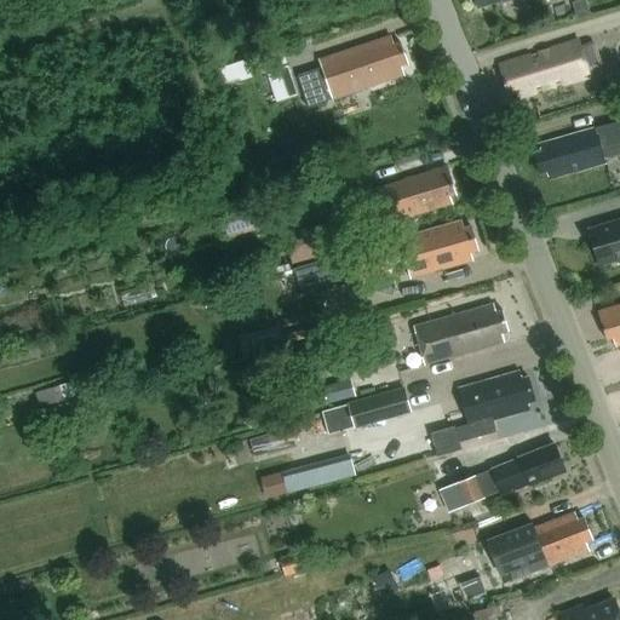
[(401,67),(409,64),(400,40),(394,42),(391,36),(322,61),(325,67),(298,76),(310,108),(403,75),(401,67)]
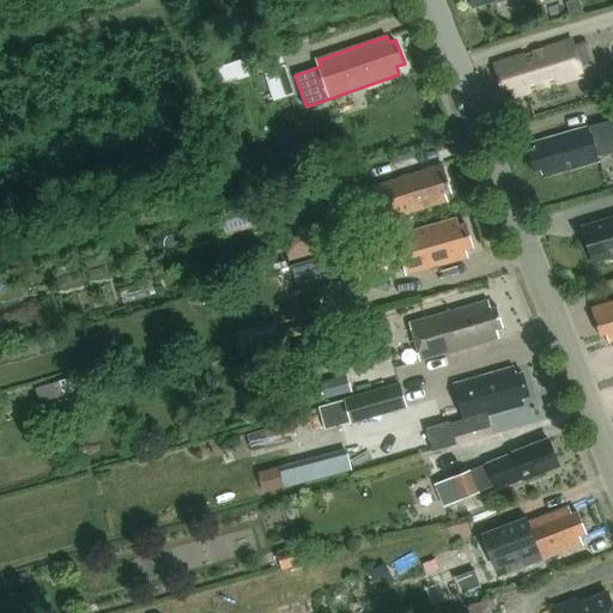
[(551,47),(495,64),(503,91),(510,89),(513,96),(562,80),(582,74),(581,71),(593,67),(596,64),(590,44),(586,43),(572,47),(571,40),(551,47)]
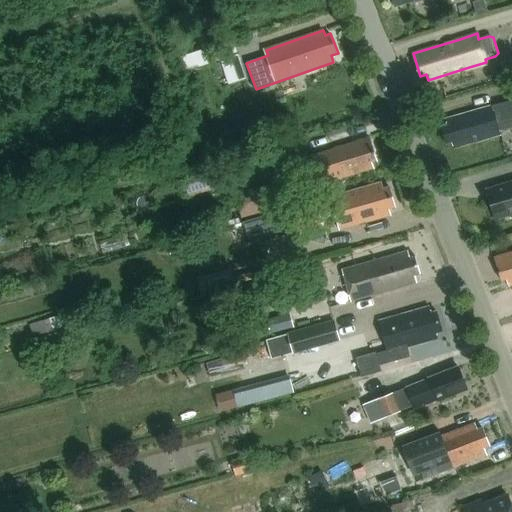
[(219,43),(183,54),(187,69),(223,58),(219,43)]
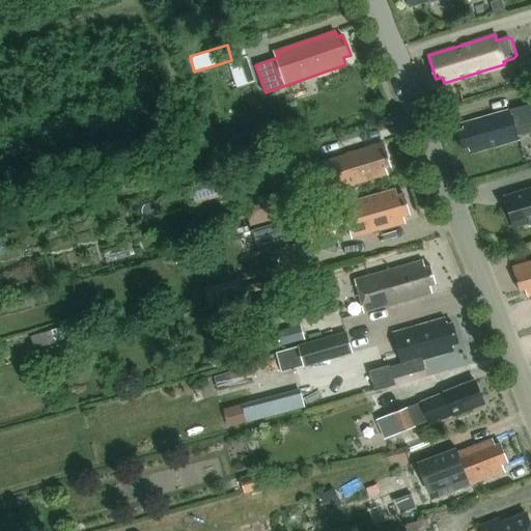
[(248,57),(229,63),(238,88),(256,82),(248,57)]
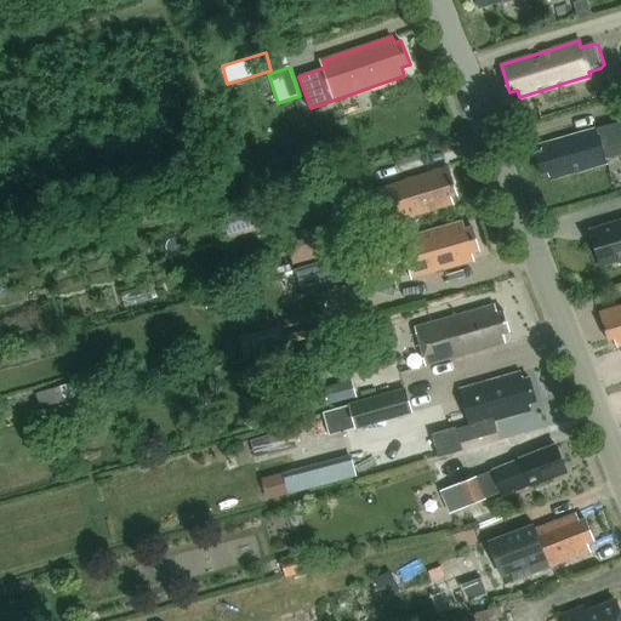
[(604,161),(620,155),(620,121),(541,144),(542,151),(534,153),(540,175),(548,172),(552,181),(605,166),(604,161)]
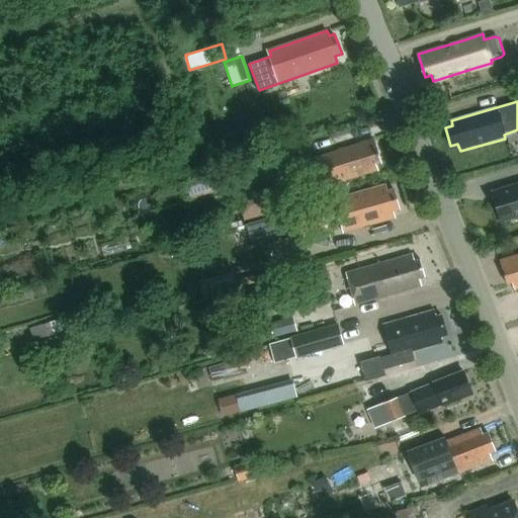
[(325,156),(314,159),(323,186),(378,168),(376,163),(381,161),(373,137),(324,153),(325,156)]
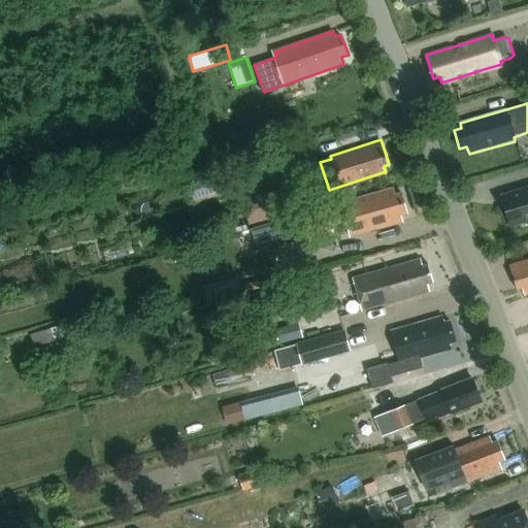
[(261,155),(256,157),(263,175),(267,173),(261,155)]
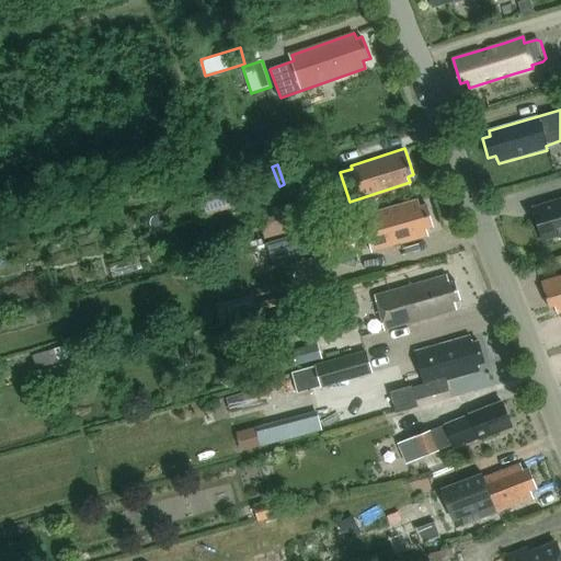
[(327,219),(318,192),(259,210),(256,212),(266,239),(327,219)]
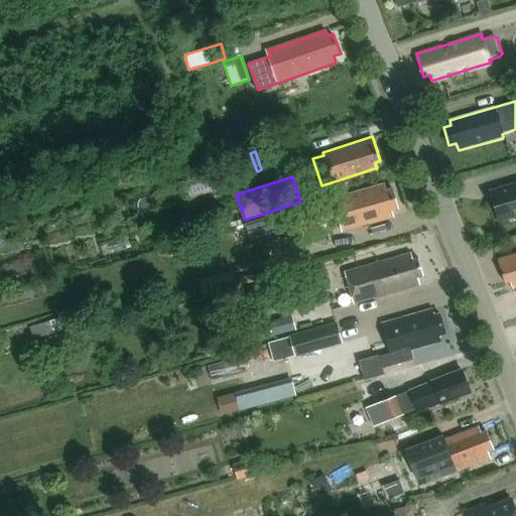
[(185,184),(188,198),(220,190),(218,177),(185,184)]
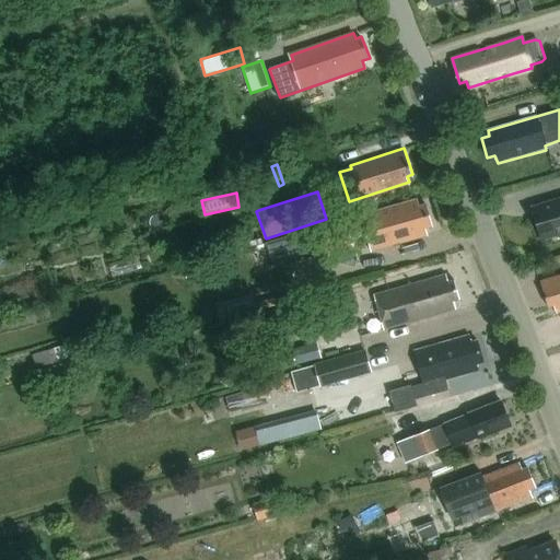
[(424,226),(432,224),(426,202),(420,205),(419,199),(368,214),(376,247),(427,233),(424,226)]
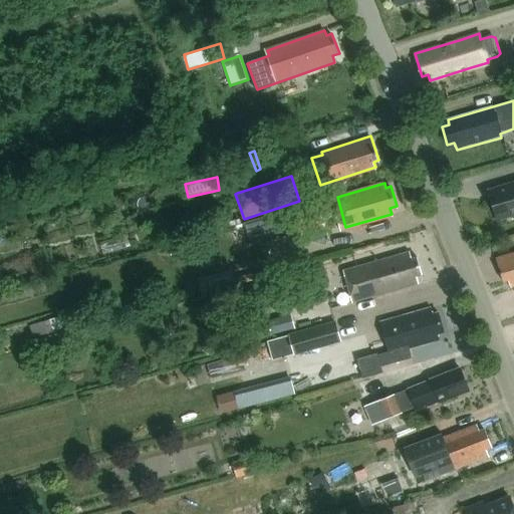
[(513,184),(493,191),(496,201),(494,202),(500,221),(513,216),(513,184)]
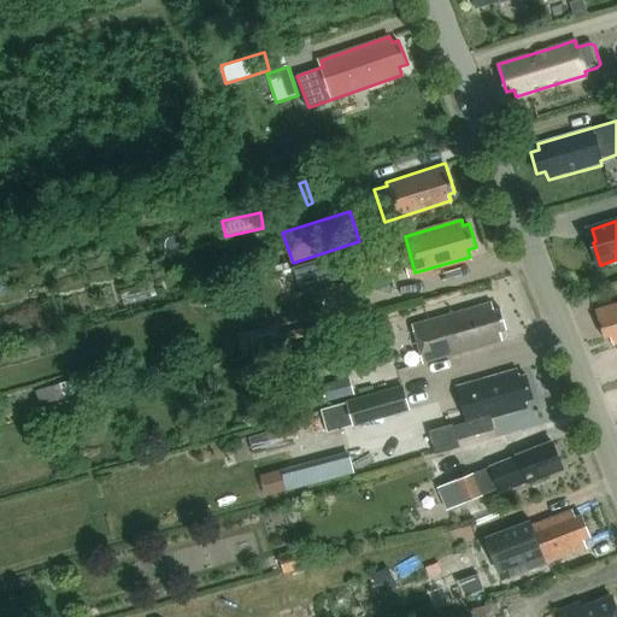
[(338,253),(347,283),(389,270),(381,241),(338,253)]
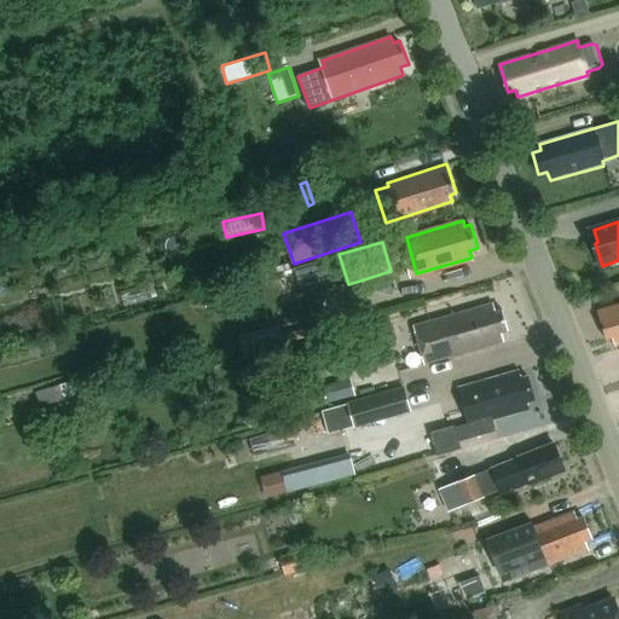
[(505,342),(503,334),(510,331),(505,311),(498,313),(496,305),(415,327),(426,365),(505,342)]
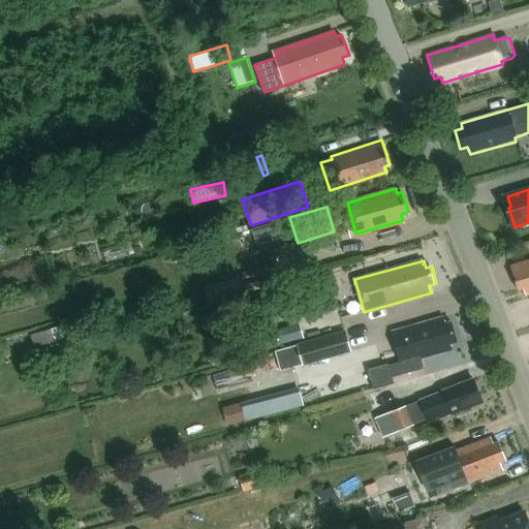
[(528,260),(511,267),(519,290),(525,288),(527,297),(528,296),(528,260)]
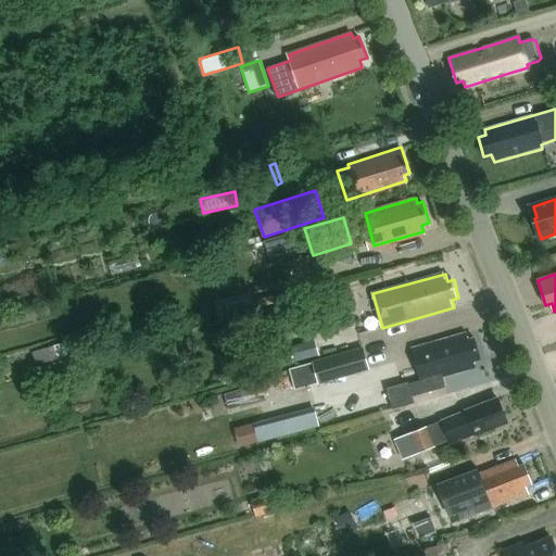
[(470,358),(478,356),(471,338),(465,340),(463,333),(414,349),(424,380),(441,374),(472,364),(470,358)]
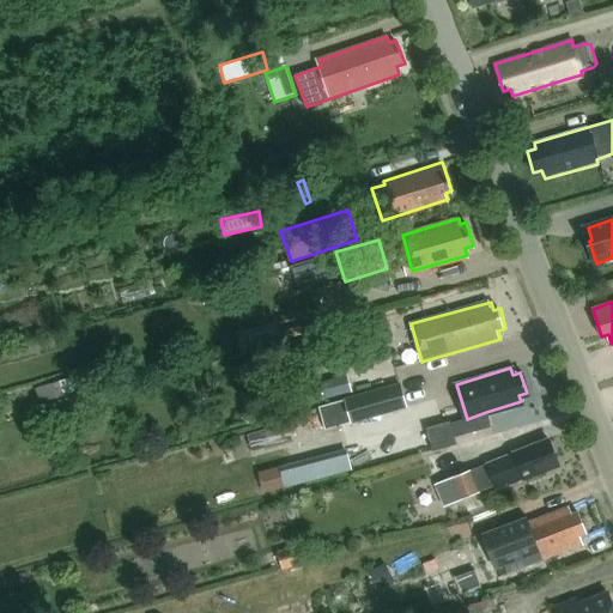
[(347,375),(319,383),(323,400),(352,392),(347,375)]
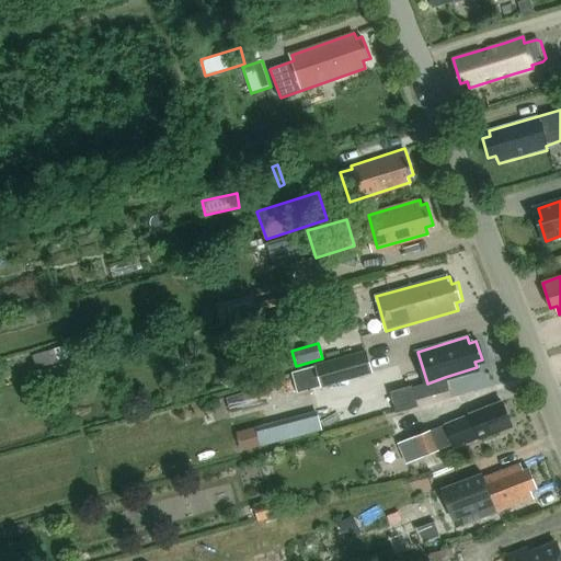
[(66,346),(33,356),(36,368),(69,358),(66,346)]
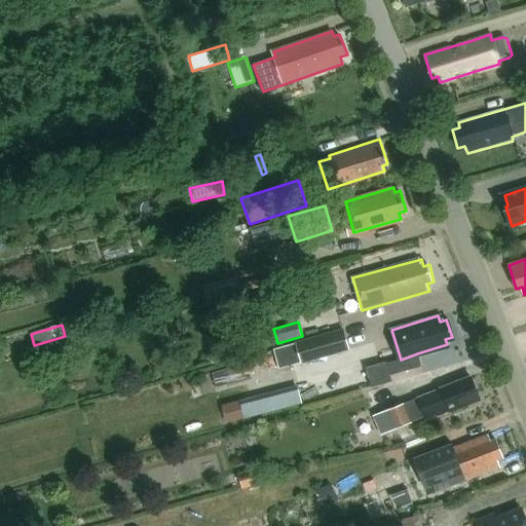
[(296,343),(301,363),(349,348),(343,328),(296,341),(296,343)]
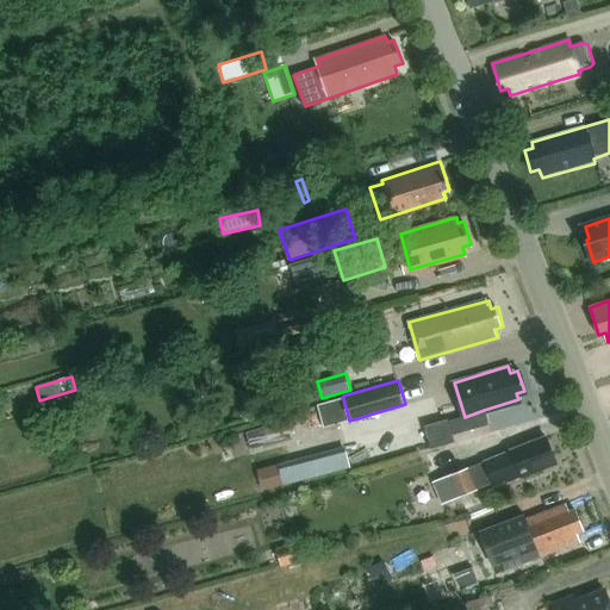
[(343,398),(318,405),(324,428),(349,421),(343,398)]
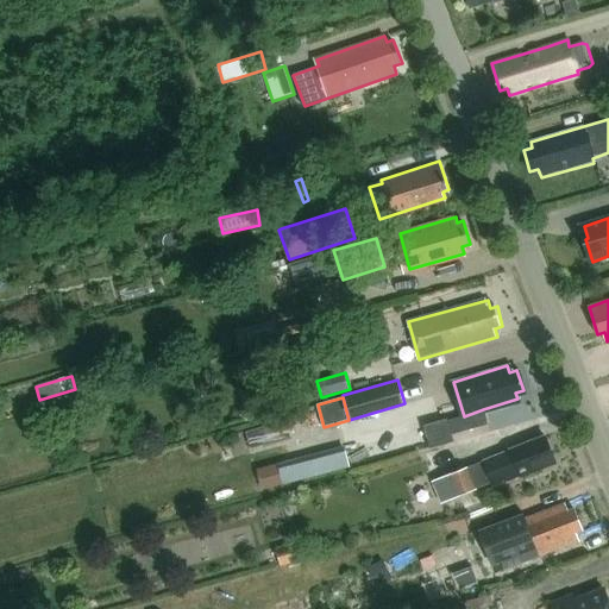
[(464,416),(447,421),(452,434),(488,422),(483,409),(464,416)]
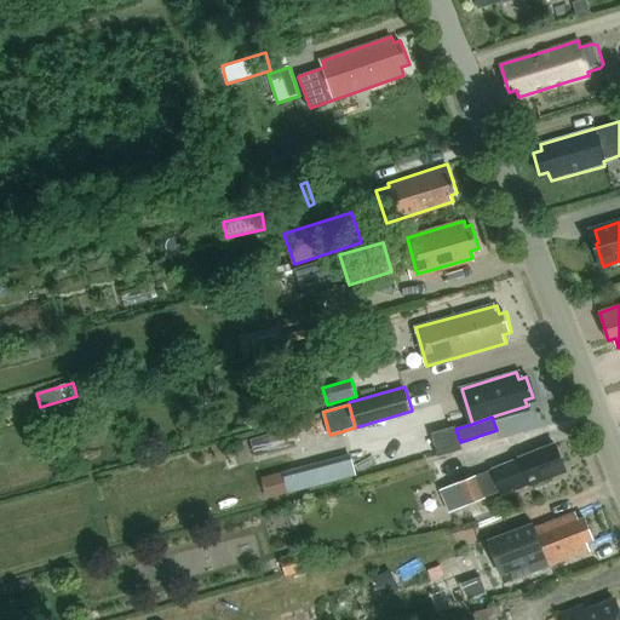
[(291,428),(250,440),(254,457),(296,445),(291,428)]
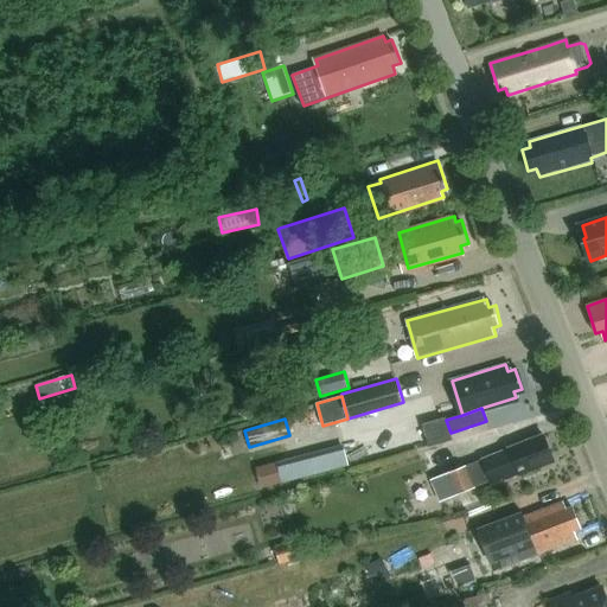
[(441,502),(491,481),(492,485),(551,460),(541,433),(481,458),(483,461),(433,481),(441,502)]
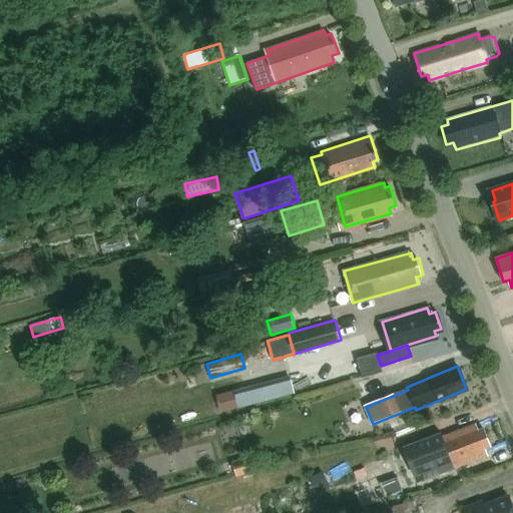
[(222,414),(239,409),(295,394),(292,380),(235,395),(218,400),(222,414)]
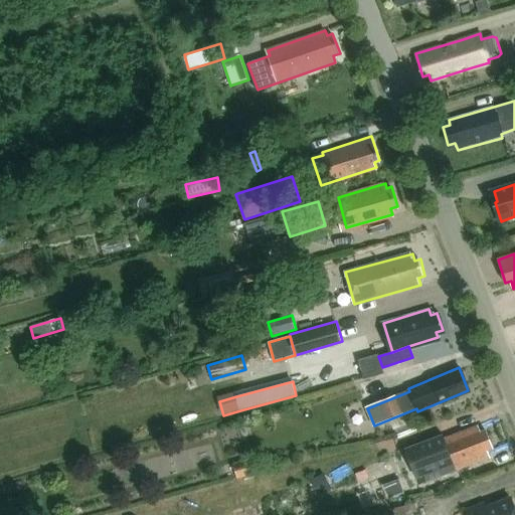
[(415,446),(404,450),(416,481),(427,477),(428,482),(491,458),(488,451),(494,449),(487,431),(481,433),(479,426),(446,439),(445,435),(415,446)]
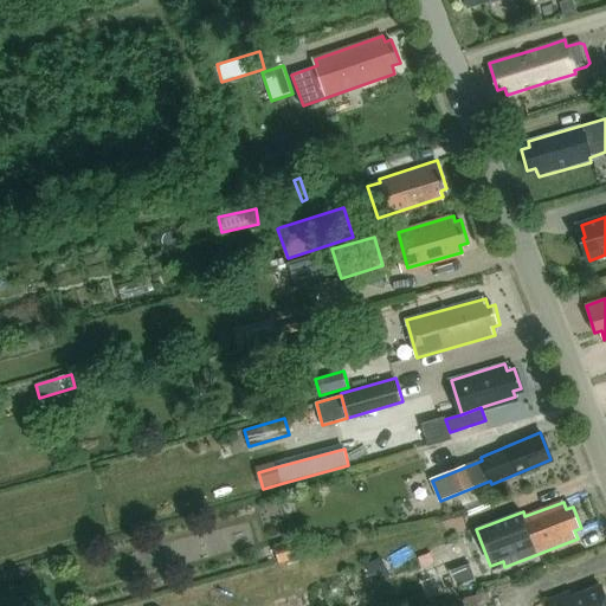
[(294,541),(275,546),(279,565),(300,559),(294,541)]
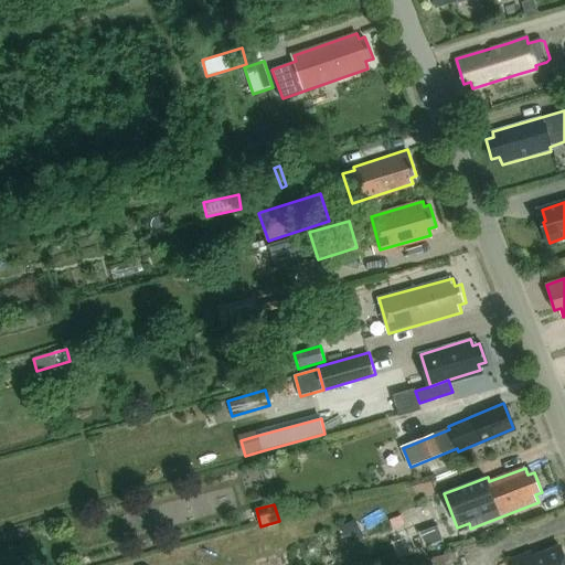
[(397,515),(390,519),(393,529),(402,525),(397,515)]
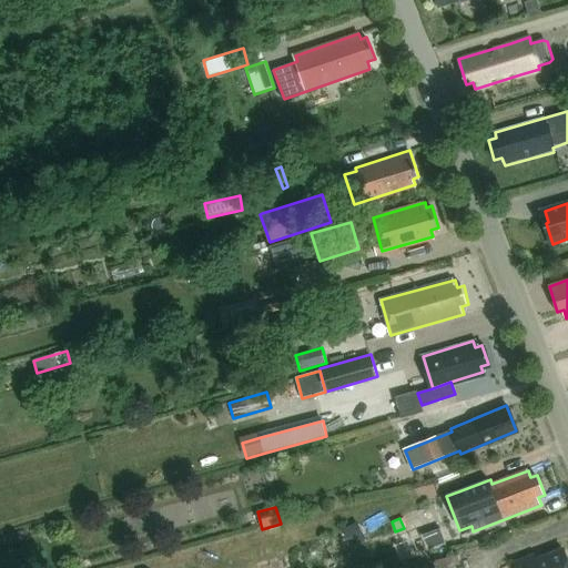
[(367,539),(357,521),(342,531),(353,548),(367,539)]
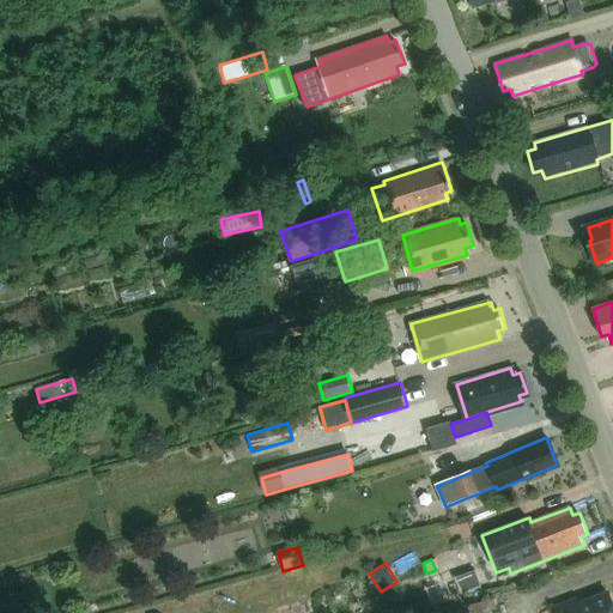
[(475,570),(456,577),(462,594),(481,587),(475,570)]
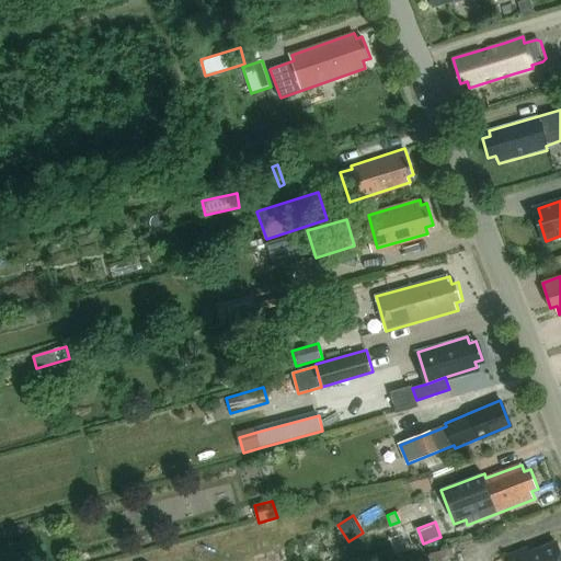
[(510,560),(560,560),(560,556),(556,544),(530,553),(529,548),(508,556),(510,560)]
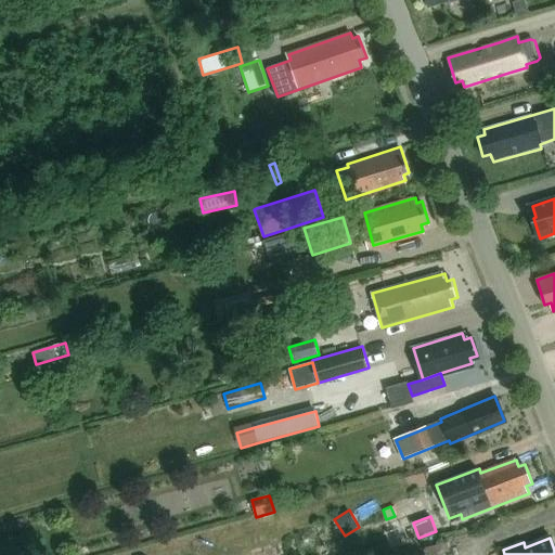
[(447,543),(425,549),(426,554),(446,554),(449,554),(447,543)]
